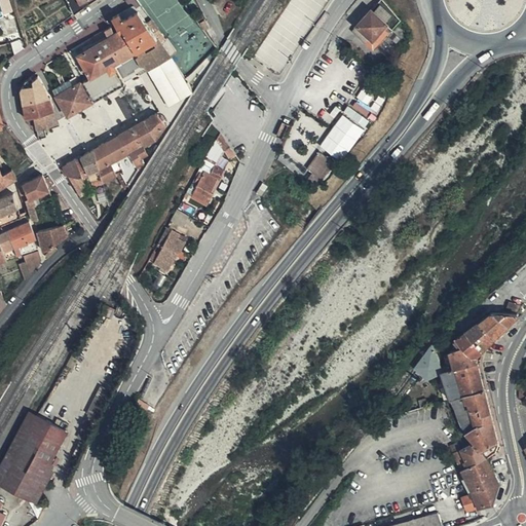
[(66,0),(72,13),(92,0),(66,0)]
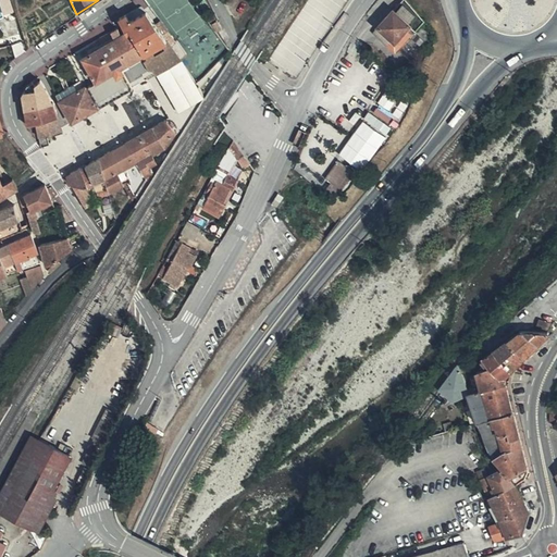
[(394,39),(400,33),(408,24),(413,29),(426,15),(409,0),(399,0),(383,19),(378,25),(393,39),(394,39)]
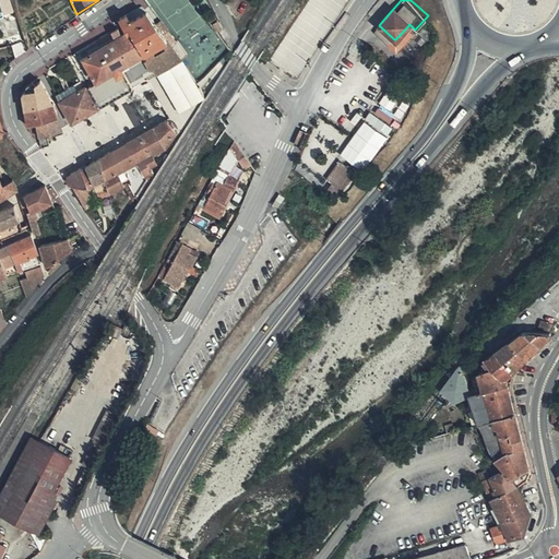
[(128,21),(145,11),(140,6),(119,18),(127,31),(122,34),(114,38),(109,32),(98,37),(103,45),(102,46),(97,38),(78,50),(82,57),(95,81),(145,52),(128,21)]
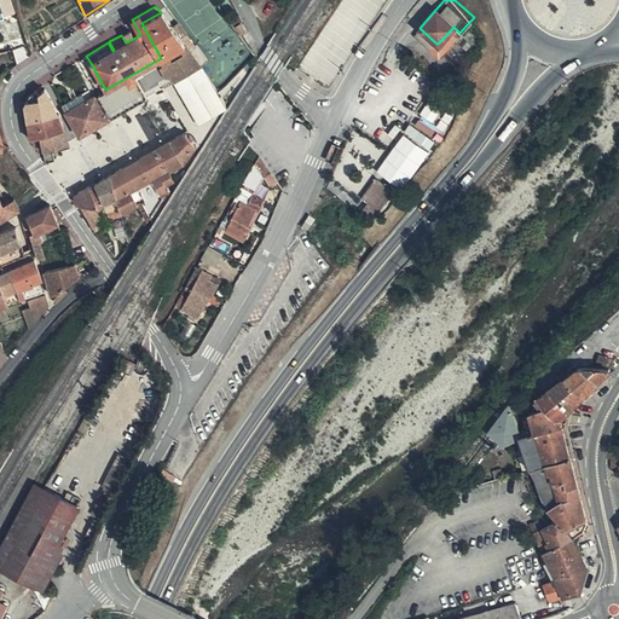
[(172,25),(162,11),(161,12),(142,23),(161,58),(185,45),(184,42),(180,38),(173,27),(172,25)]
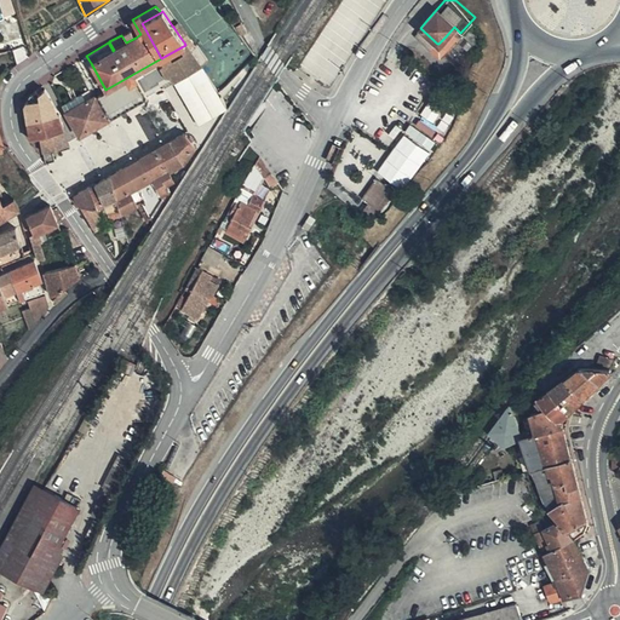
[(247,32),(242,22),(237,26),(242,35),(247,32)]
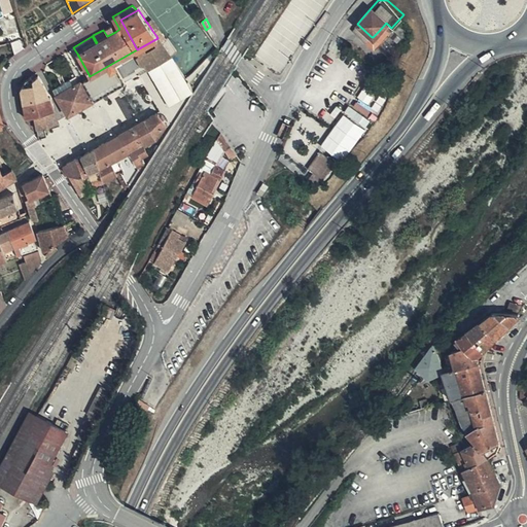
[(152,20),(147,23),(153,32),(157,28),(152,20)]
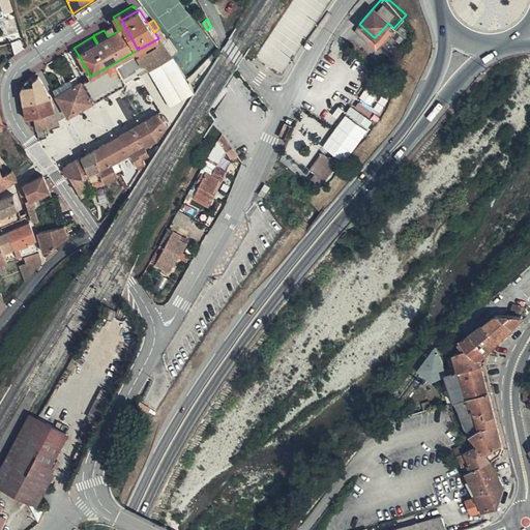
[(116,32),(113,25),(104,30),(108,36),(116,32)]
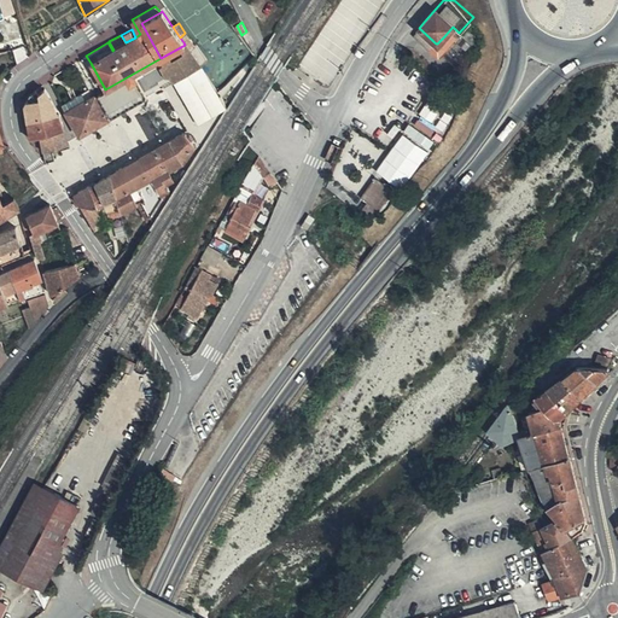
[(185,45),(199,65),(207,60),(190,39),(184,42),(185,45)]
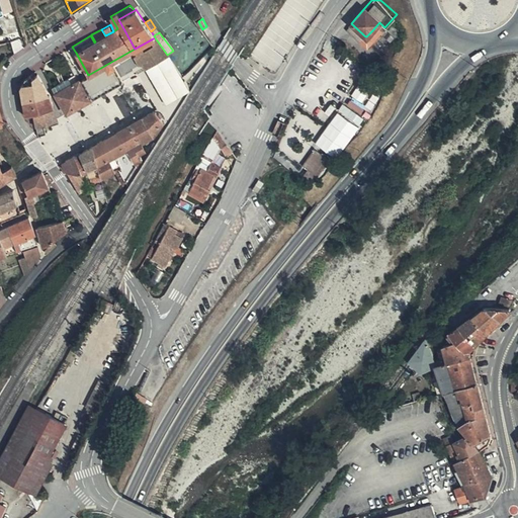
[(371,41),(366,36),(365,36),(362,40),(367,47),(371,41)]
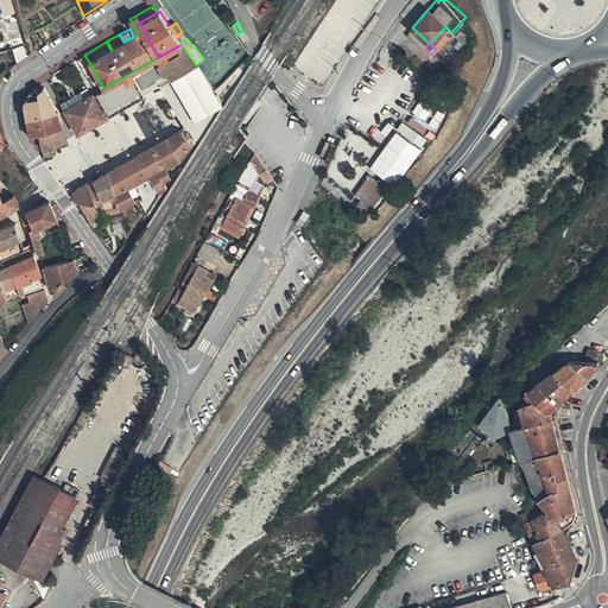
[(171,81),(197,65),(196,64),(182,44),(158,57),(162,64),(168,74),(171,81)]
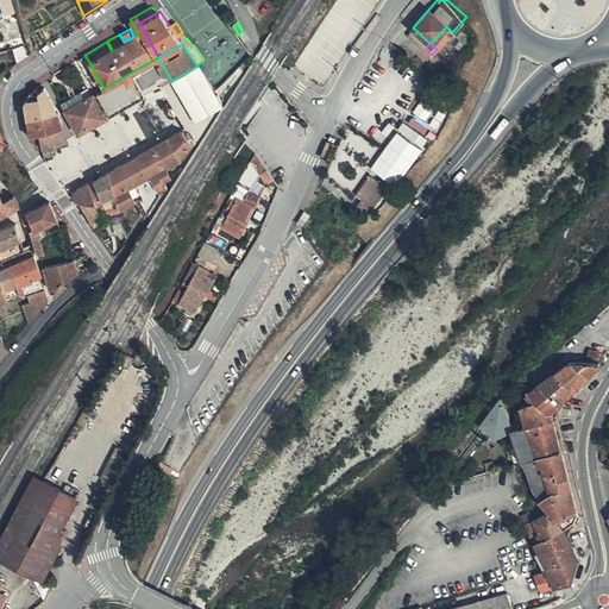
[(94,94),(104,88),(89,62),(79,68),(89,86),(93,93),(94,94)]
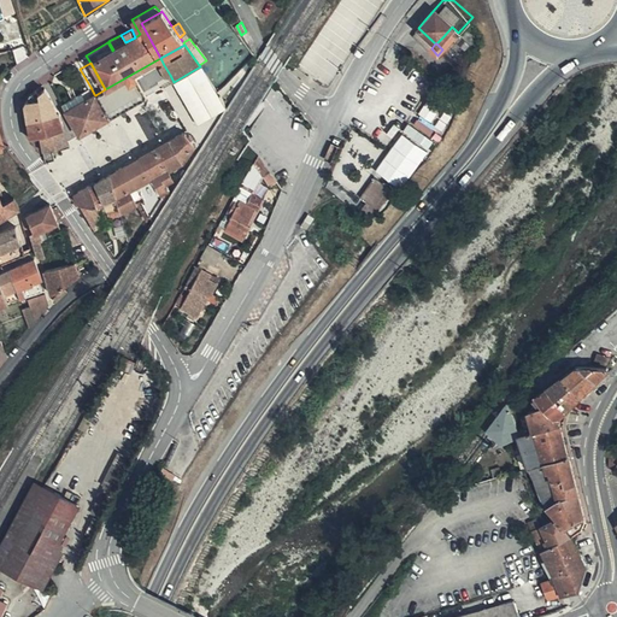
[(137,99),(129,83),(109,95),(118,110),(137,99)]
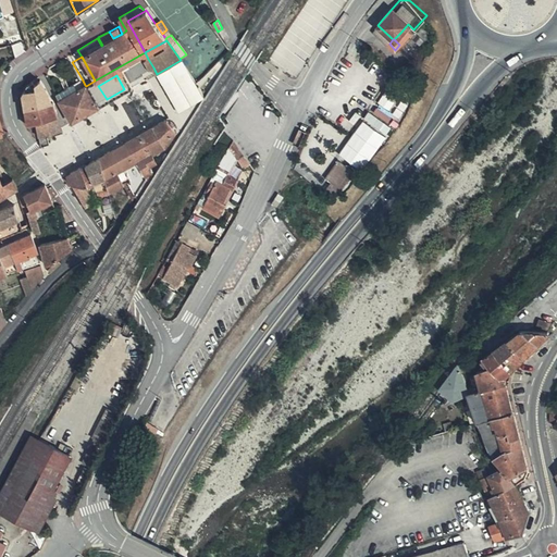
[(48,93),(42,83),(36,77),(24,86),(21,95),(26,124),(35,121),(45,119),(56,115),(50,101),(34,104),(33,102),(49,98),(48,93)]
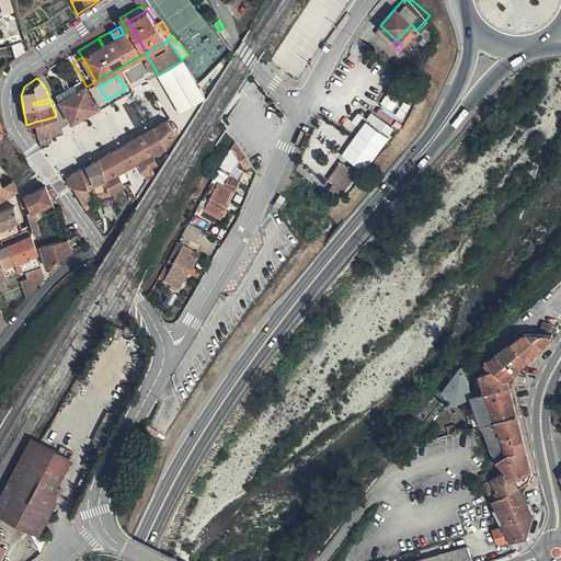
[(70,123),(96,109),(83,88),(81,89),(78,82),(55,94),(60,104),(70,123)]
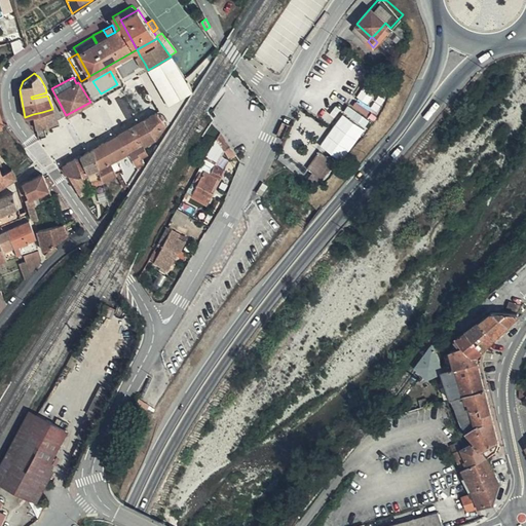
[(58,125),(52,109),(42,112),(46,128),(48,128),(58,125)]
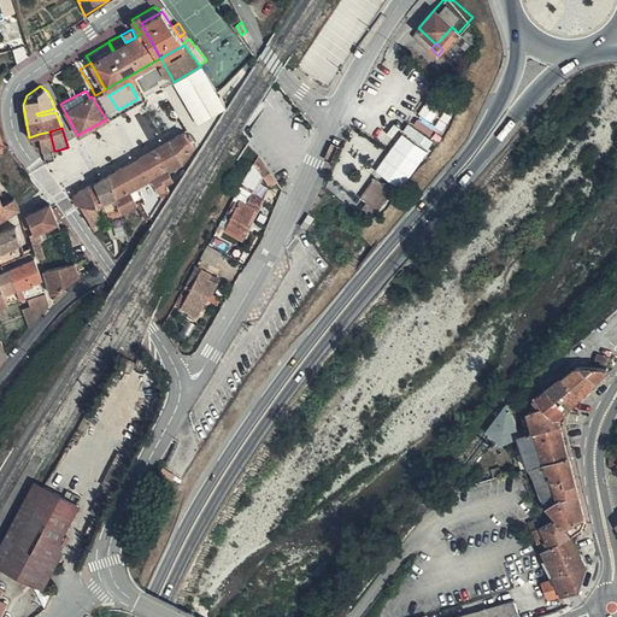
[(50,131),(39,134),(45,162),(52,159),(51,152),(52,152),(54,151),(50,131)]
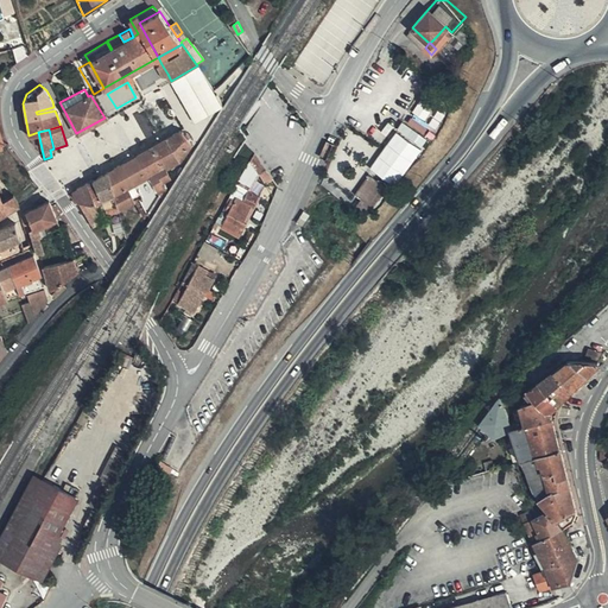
[(162,182),(170,177),(165,169),(179,160),(183,156),(191,144),(182,131),(140,154),(107,172),(118,207),(118,209),(134,201),(138,197),(146,215),(151,219),(166,196),(164,194),(162,191),(165,189),(162,182)]
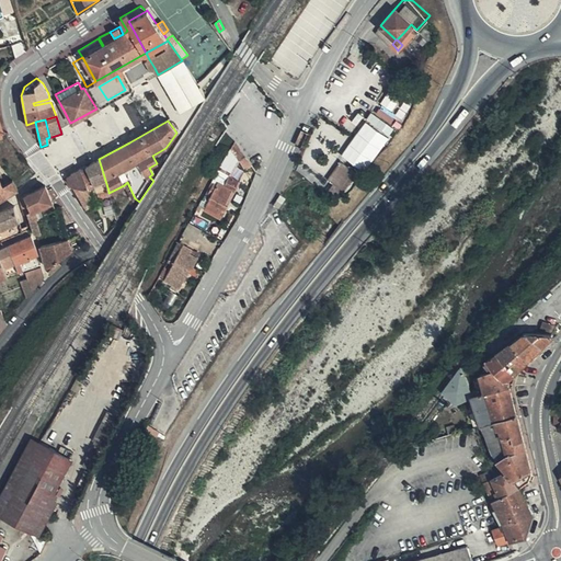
[(182,136),(176,133),(169,144),(174,148),(182,136)]
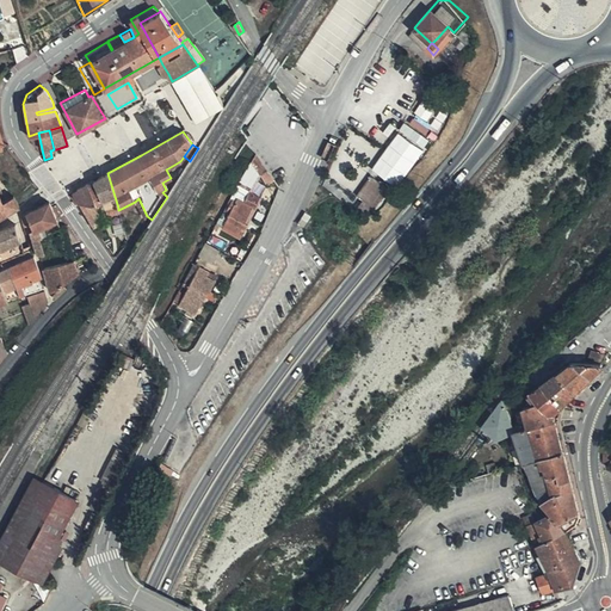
[(255,158),(252,165),(250,170),(245,177),(253,181),(255,177),(258,174),(259,177),(266,172),(255,158)]
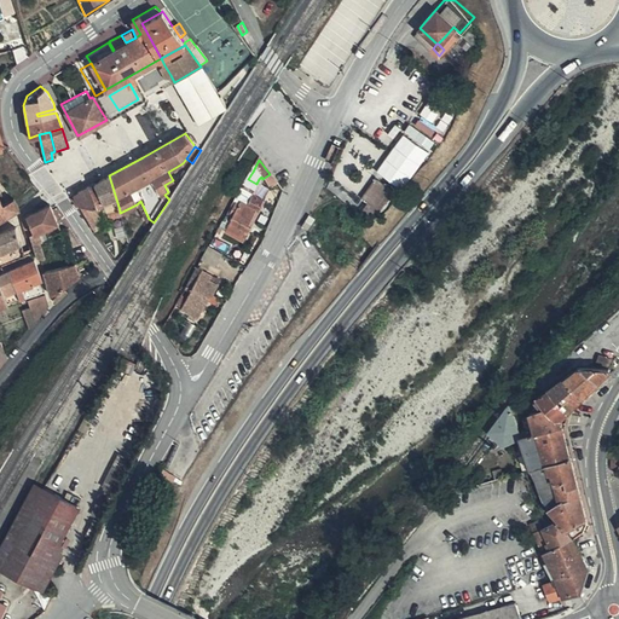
[(275,183),(270,174),(262,179),(268,187),(275,183)]
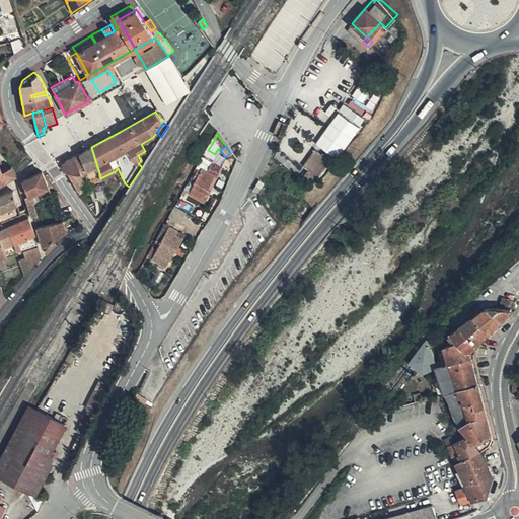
[(100,176),(91,147),(79,154),(86,172),(88,176),(89,178),(100,176)]
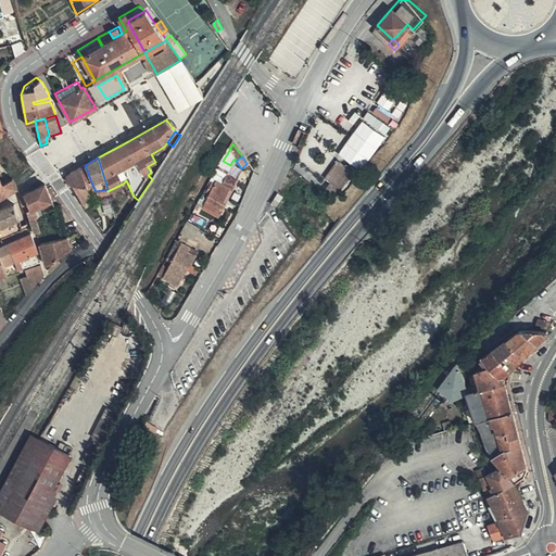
[(340,158),(325,175),(340,189),(355,172),(340,158)]
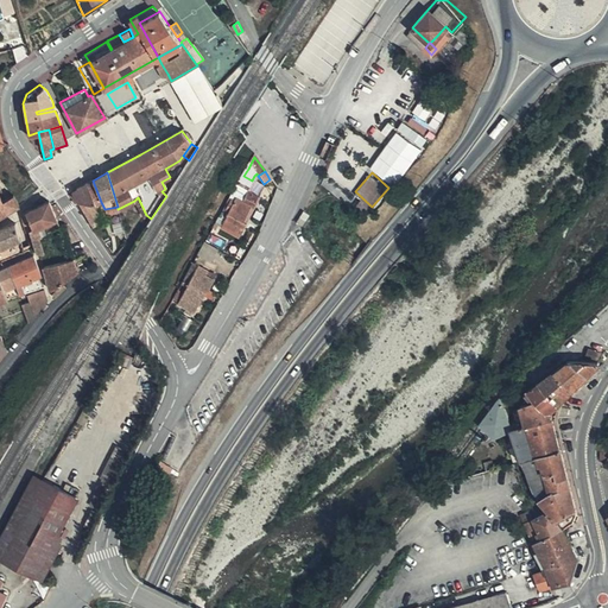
[(252,181),(244,176),(240,184),(244,187),(247,189),(252,181)]
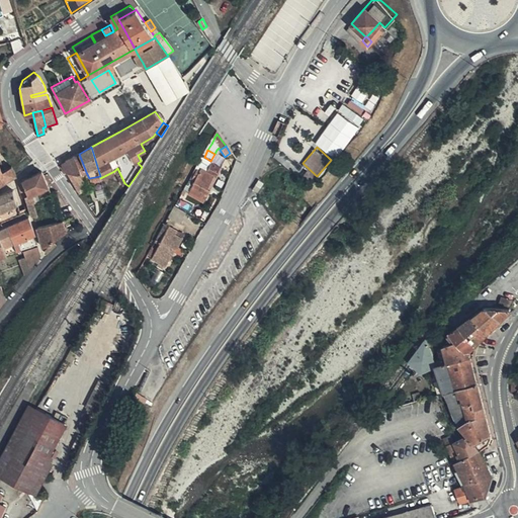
[(86,172),(79,154),(74,156),(81,174),(86,172)]
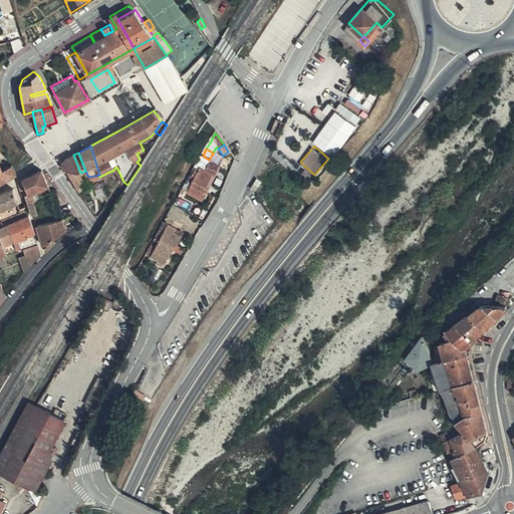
[(23,154),(11,166),(14,174),(28,159),(23,154)]
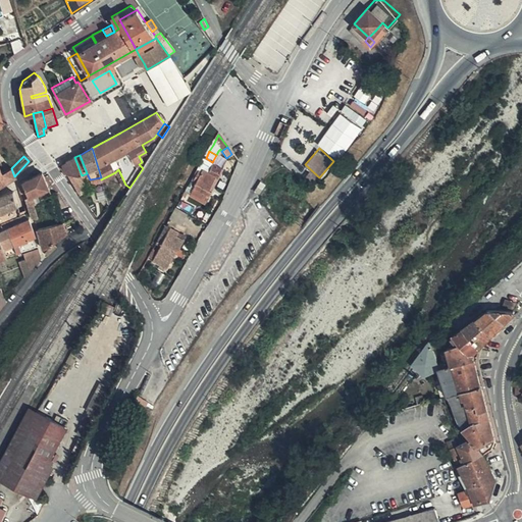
[(62,164),(66,172),(82,175),(74,157),(62,164)]
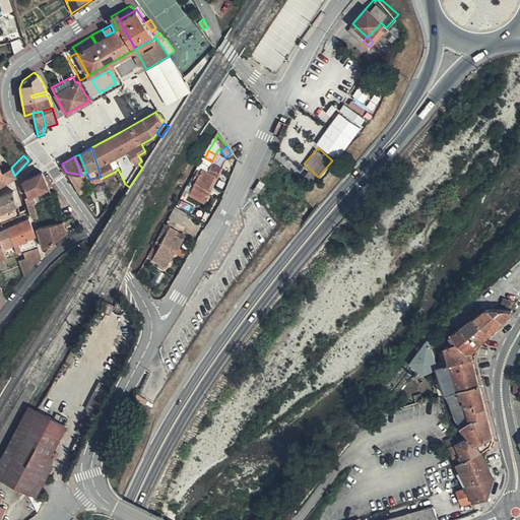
[(206,164),(202,173),(208,176),(212,167),(206,164)]
